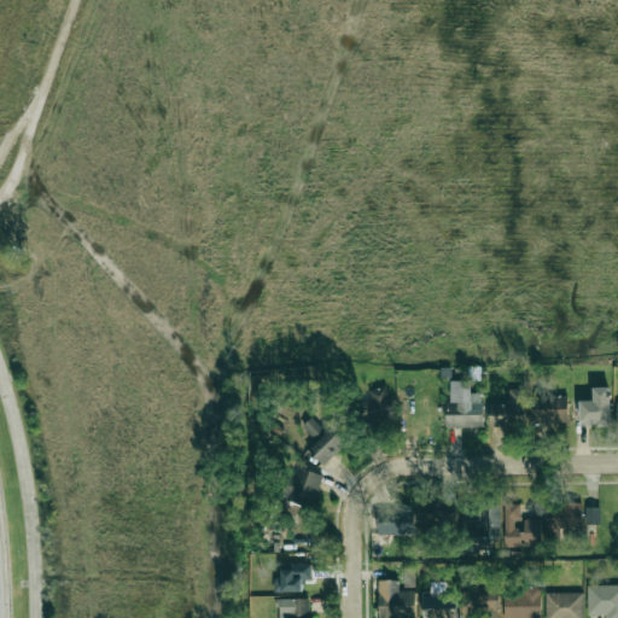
[(450,382),(450,402),(445,402),(445,429),(483,427),(483,392),(471,392),(471,380),(450,382)]
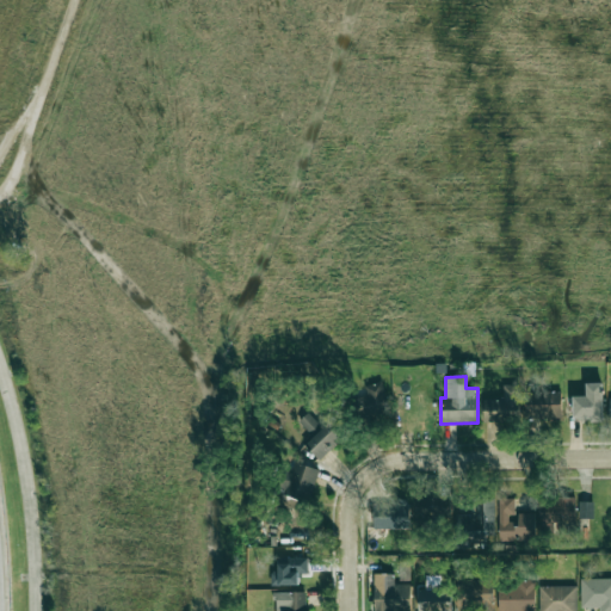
[(365,384),(366,396),(358,397),(362,419),(390,414),(384,381),(365,384)]
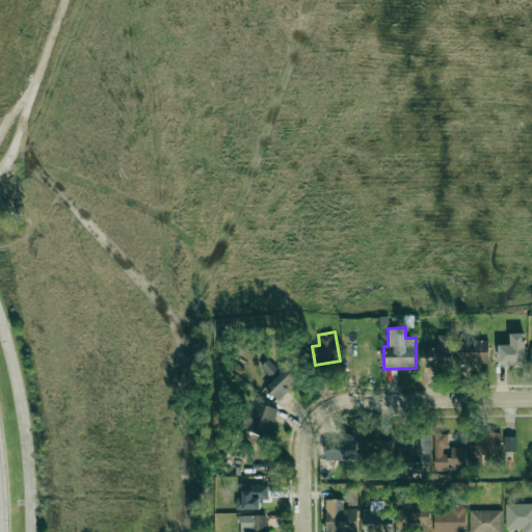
[(499,345),(499,366),(525,367),(525,334),(510,334),(510,345),(499,345)]
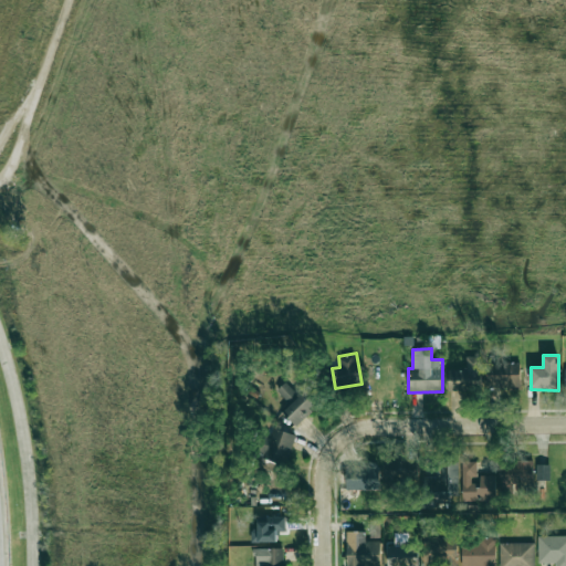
[(448,390),(482,390),(481,356),(465,357),(467,370),(448,370),(448,390)]
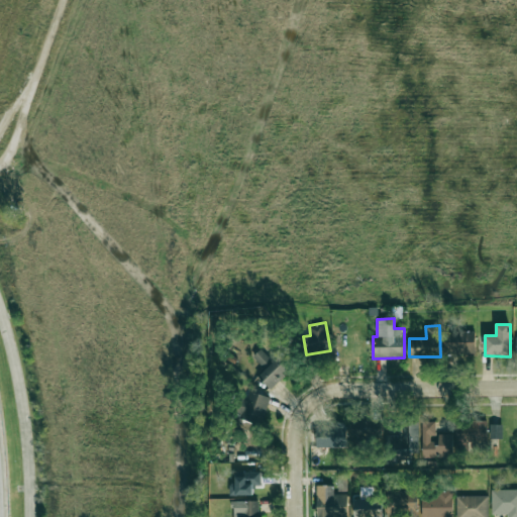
[(476,331),(444,331),(444,353),(476,353),(476,331)]
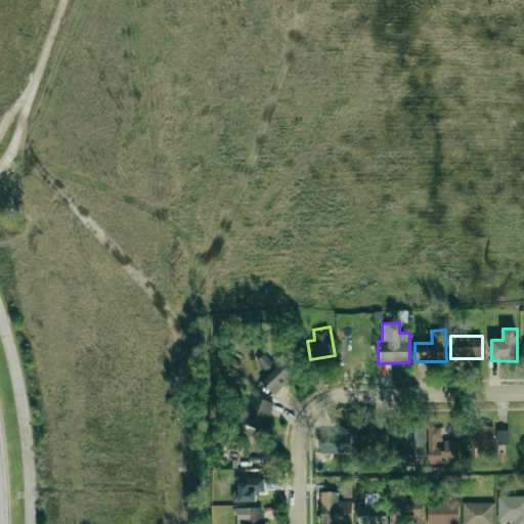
[(269,375),(261,382),(274,395),(297,372),(282,357),(275,364),(264,353),(256,361),(269,375)]
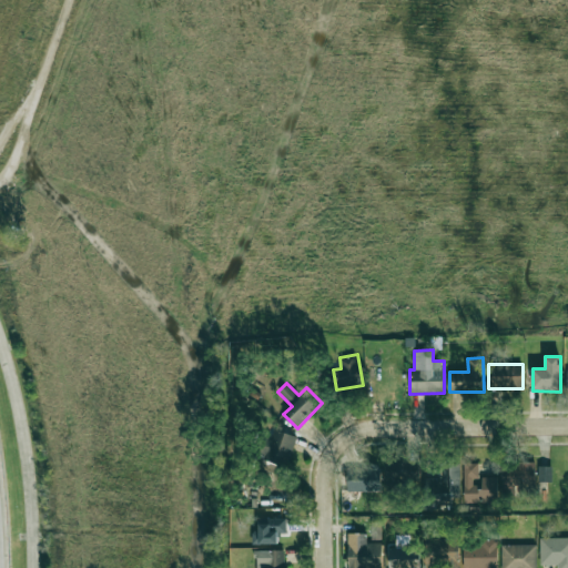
[(296,436),(271,428),(262,458),(286,467),(296,436)]
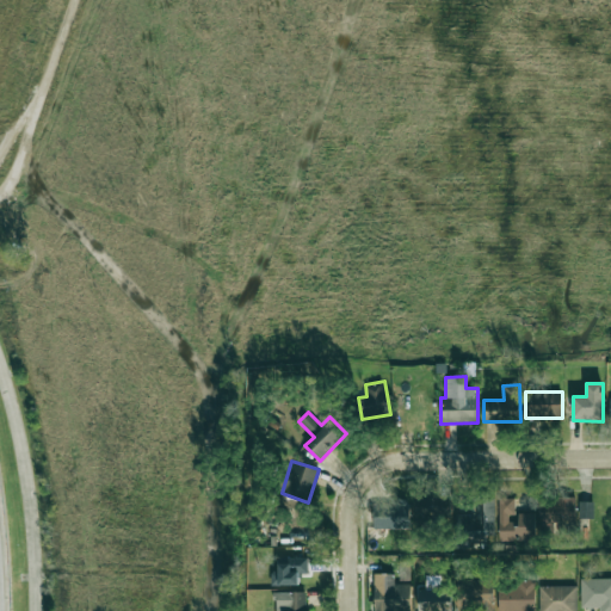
[(452,498),(417,497),(417,523),(451,524),(452,498)]
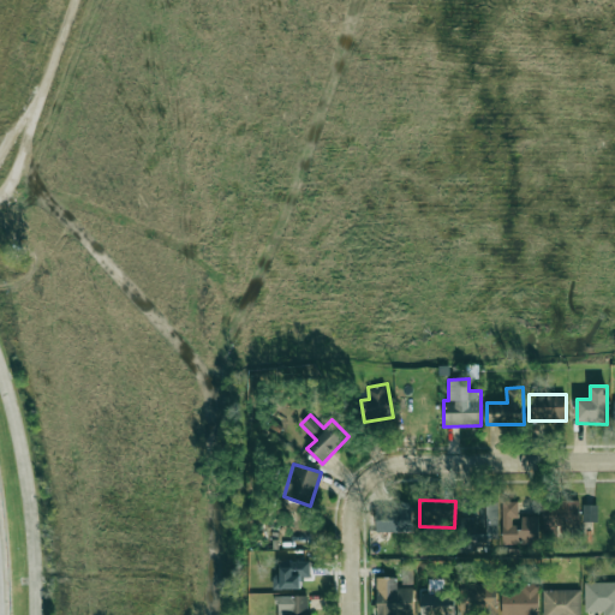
[(547,500),(547,536),(578,535),(578,500),(547,500)]
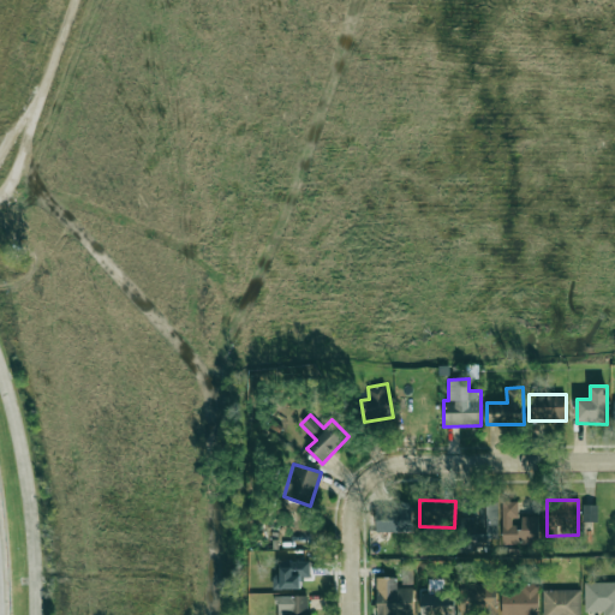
[(461,519),(460,544),(496,544),(497,501),(479,501),(479,519),(461,519)]
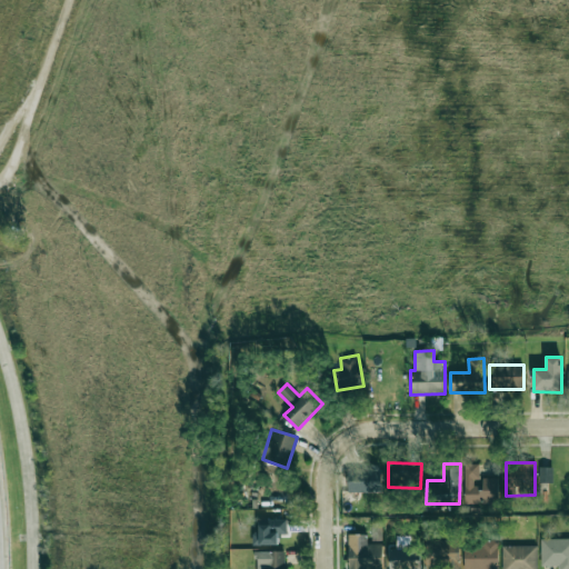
[(465,503),(498,503),(499,478),(482,478),(481,486),(478,486),(478,463),(465,463),(465,503)]
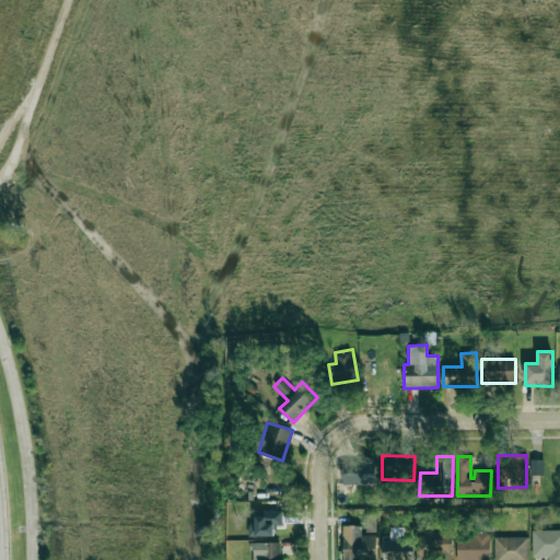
[(343,485),(375,485),(375,458),(343,459),(343,485)]
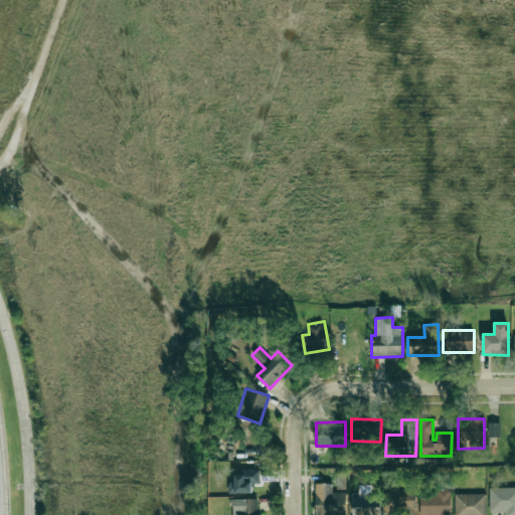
[(489,438),(501,437),(500,422),(488,422),(489,438)]
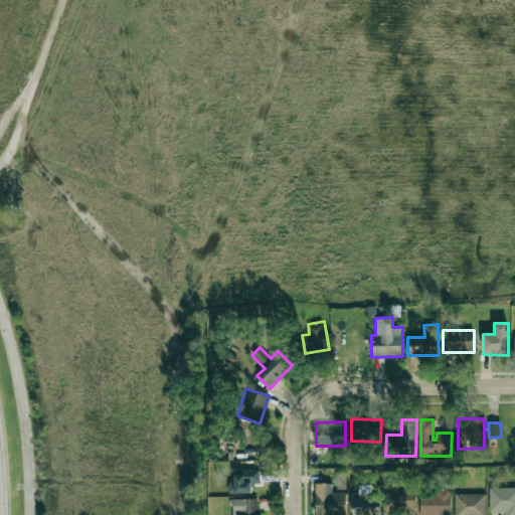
[(228,493),(251,493),(251,484),(260,484),(260,470),(232,470),(232,482),(228,482),(228,493)]
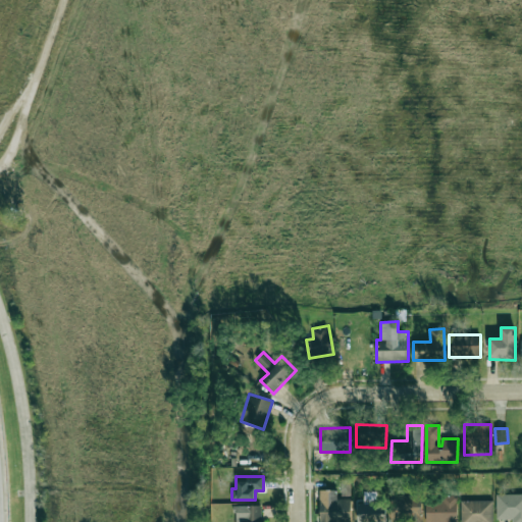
[(336,490),(320,490),(320,521),(351,521),(351,499),(336,499),(336,490)]
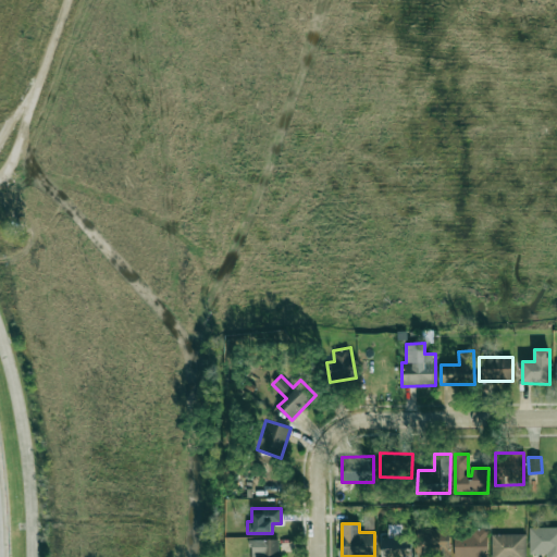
[(556,556),(556,527),(530,528),(530,554),(547,554),(547,556),(556,556)]
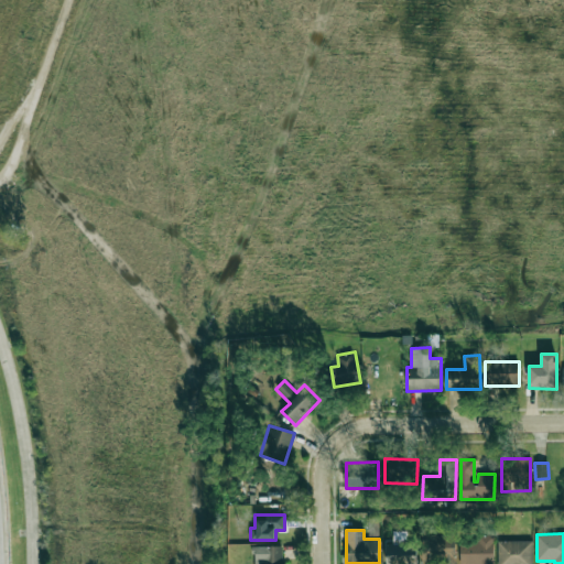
[(456,534),(422,535),(423,563),(456,563),(456,534)]
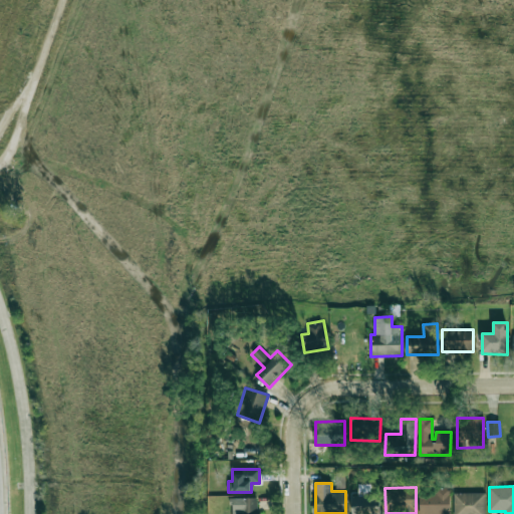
[(420,490),(419,513),(449,513),(450,490),(420,490)]
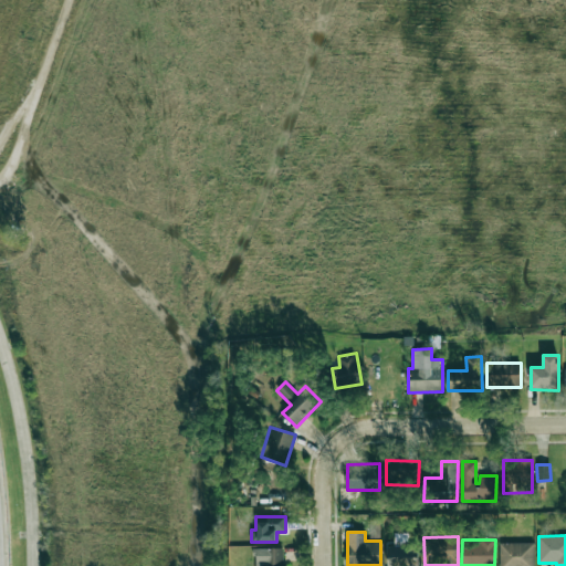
[(500,543),(500,565),(534,565),(534,542),(500,543)]
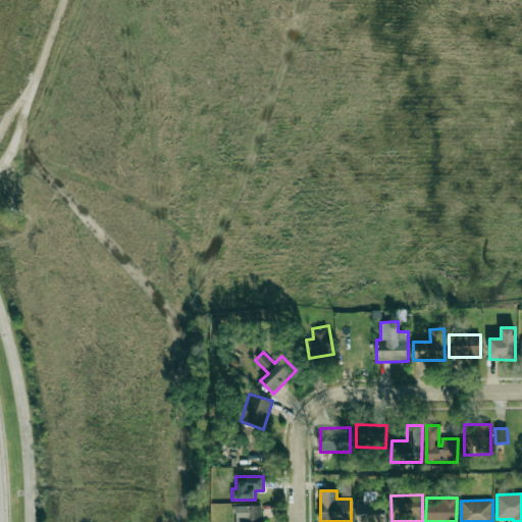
[(357,521),(385,521),(385,503),(357,504),(357,521)]
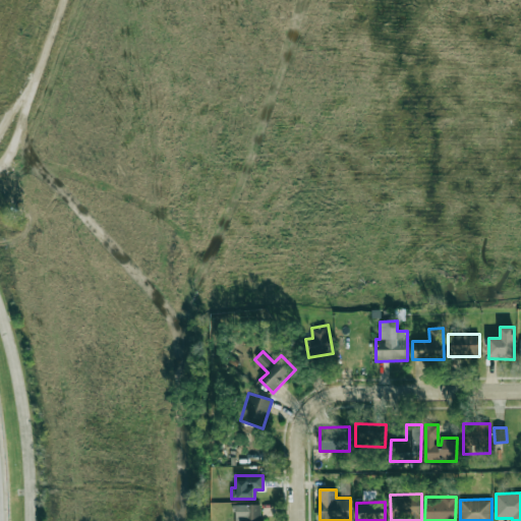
[(263,520),(263,505),(234,505),(234,520),(263,520)]
